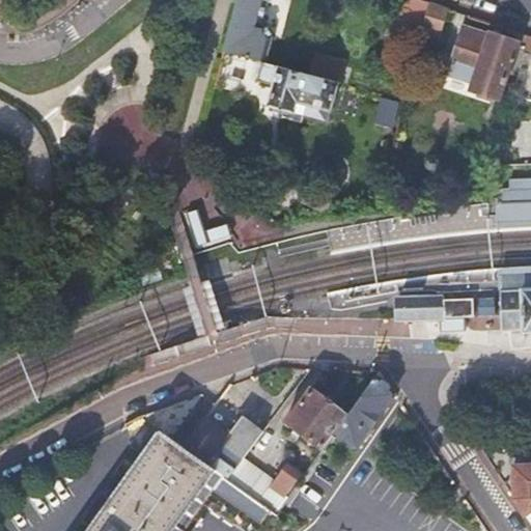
[(236,0),(223,51),(244,56),(263,62),(264,62),(272,37),(266,24),(260,23),(267,0),(236,0)]
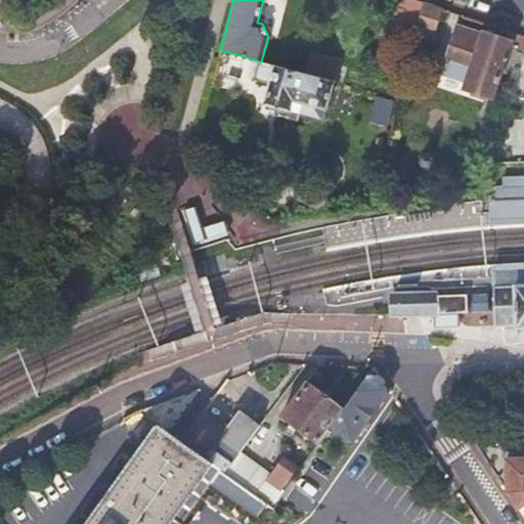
[(441,8),(424,2),(417,28),(434,33),(441,8)]
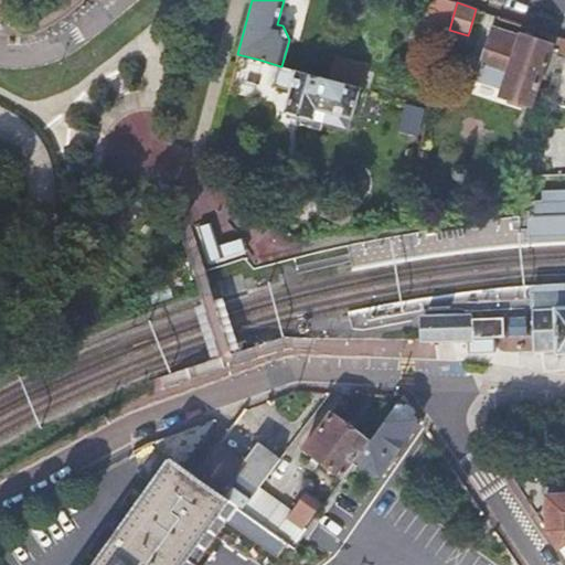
[(520,36),(493,28),(480,68),(507,77),(501,94),(531,105),(551,44),(521,33),(520,36)]
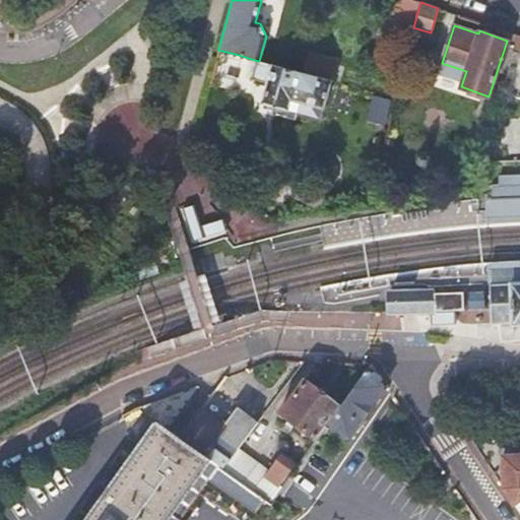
[(218,50),(209,86),(229,91),(239,55),(218,50)]
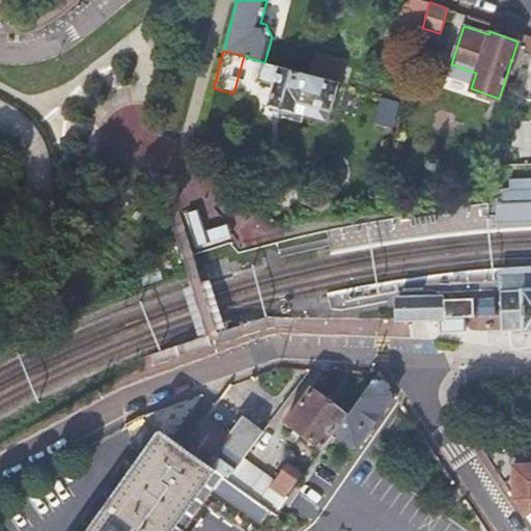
[(303,54),(298,72),(338,82),(339,83),(343,65),(303,54)]
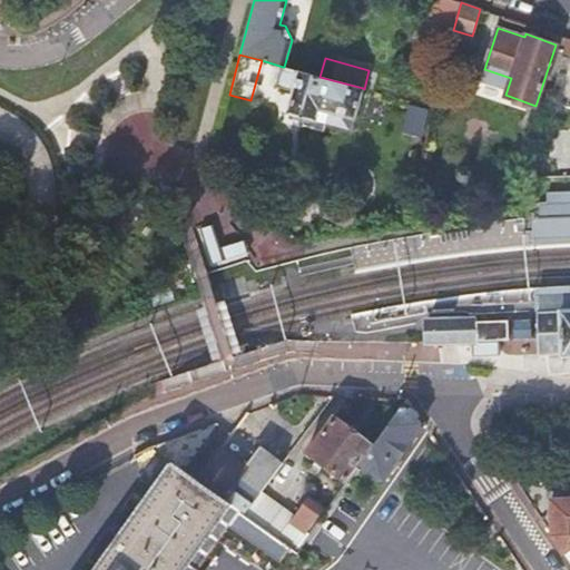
[(284,67),(283,67),(277,86),(294,91),(288,112),(316,120),(320,109),(356,119),(363,88),(320,77),(284,67)]
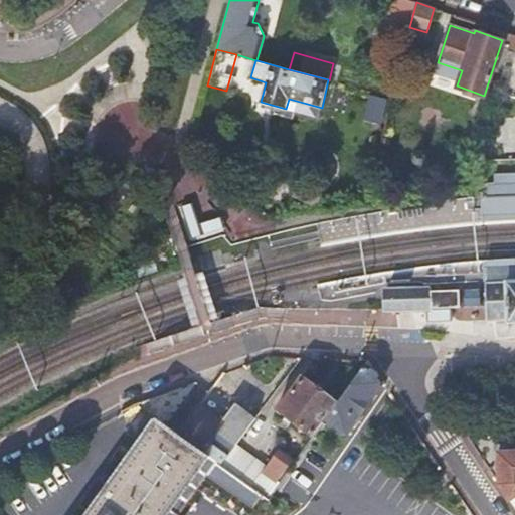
[(388,110),(391,97),(358,88),(355,100),(388,110)]
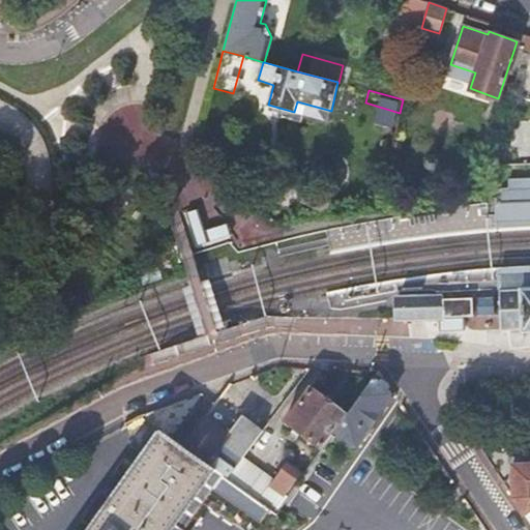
[(497,202),(497,206),(529,204),(529,176),(508,178),(508,187),(497,188),(497,202)]
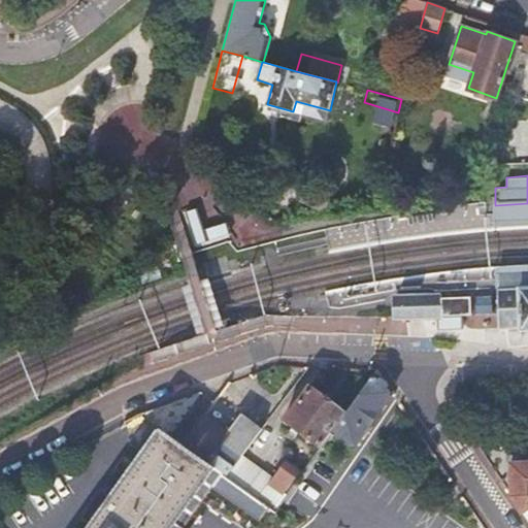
[(527,203),(495,205),(496,217),(496,228),(527,226),(527,203)]
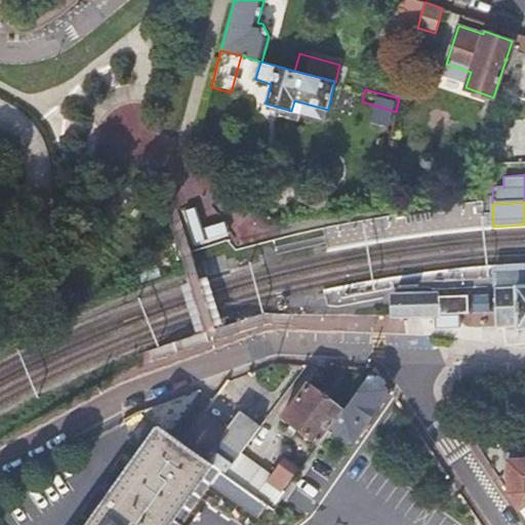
[(524,265),(495,267),(496,288),(524,286),(524,265)]
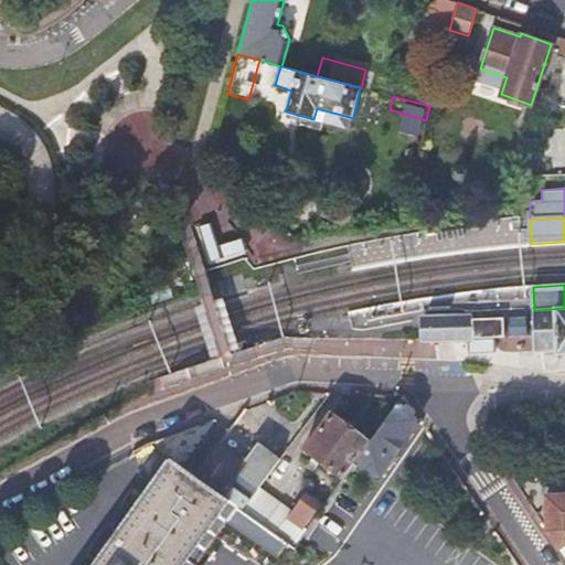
[(564,308),(534,310),(536,352),(557,351),(557,354),(564,353),(564,308)]
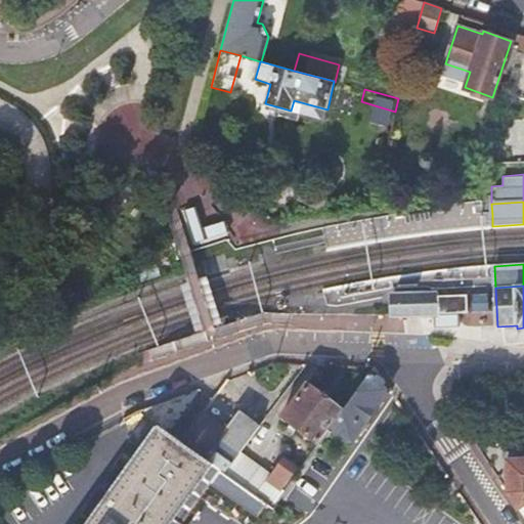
[(439,295),(393,297),(394,315),(428,314),(460,313),(468,313),(467,296),(439,297),(439,295)]
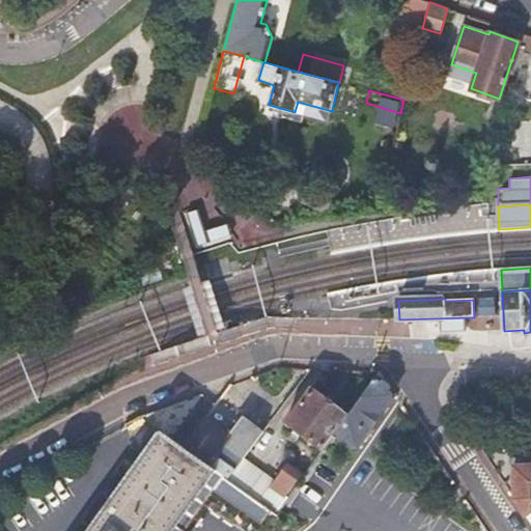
[(395,394),(379,370),(346,416),(334,432),(357,448),(395,394)]
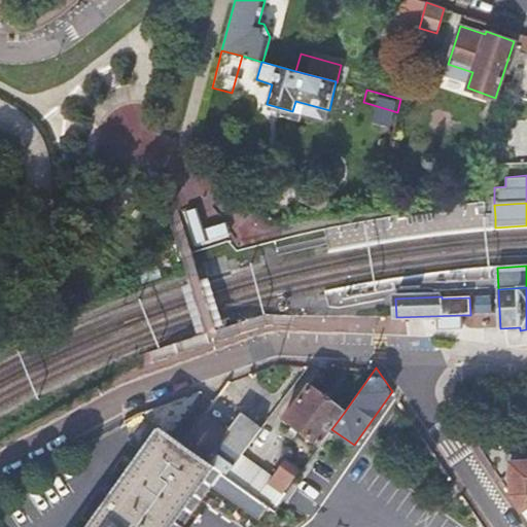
[(319,447),(331,429),(344,413),(307,386),(283,419),(319,447)]
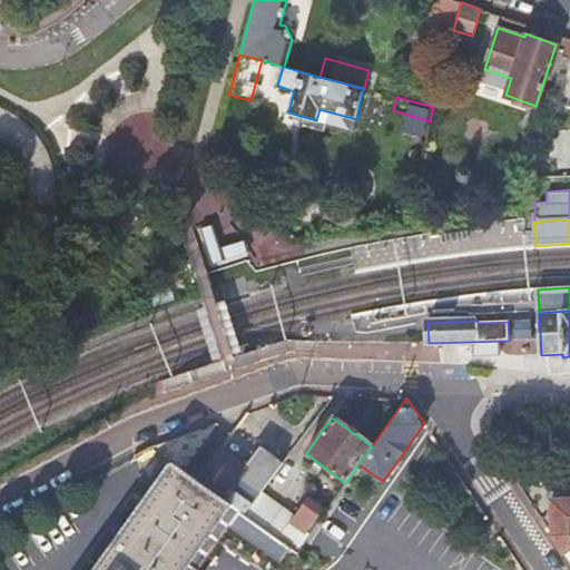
[(242,471),(217,453),(196,482),(231,507),(239,513),(243,516),(259,494),(282,465),(258,449),(242,471)]
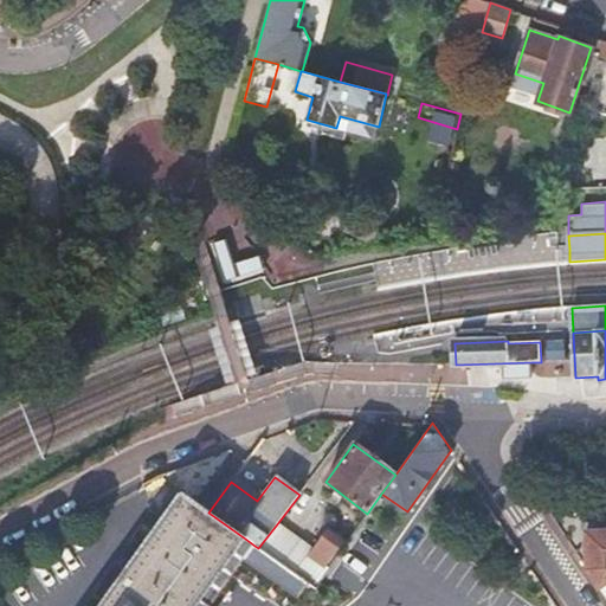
[(105,604),(103,605),(195,605),(245,539),(208,513),(185,495),(129,572),(128,571),(104,603),(105,604)]
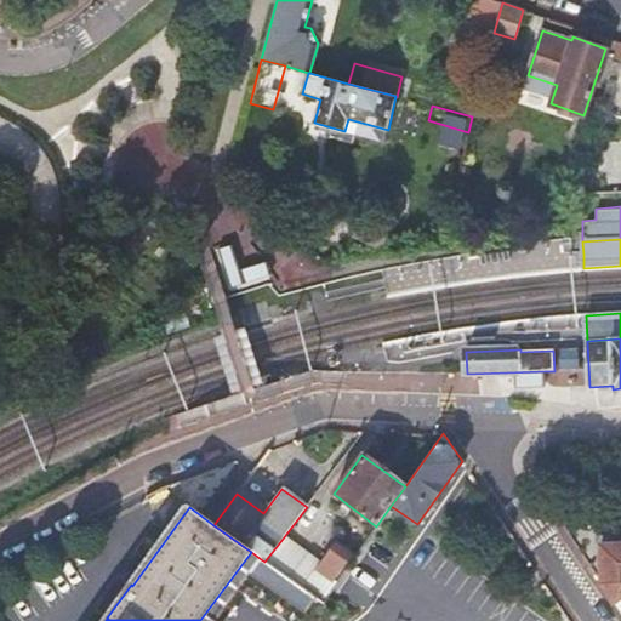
[(620,528),(597,529),(599,581),(620,615),(620,528)]
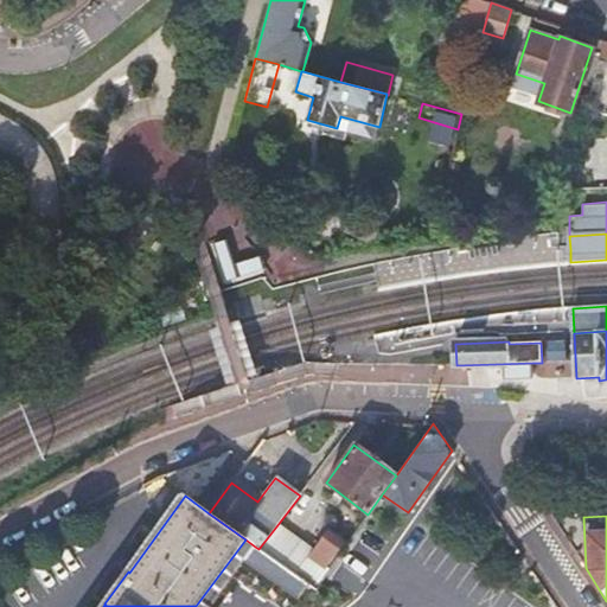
[(259,549),(308,586),(313,589),(327,570),(325,569),(343,545),(327,534),(313,553),(276,526),(259,549)]
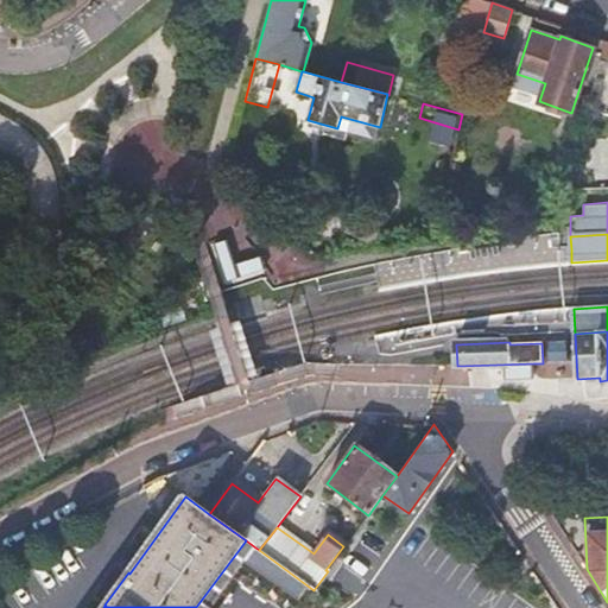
[(211,607),(244,565),(255,548),(246,540),(196,607),(211,607)]
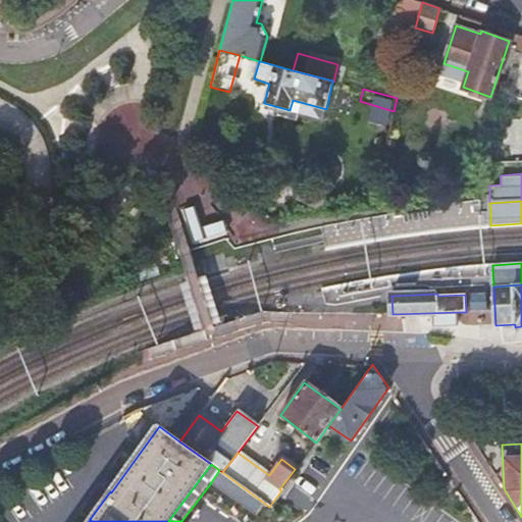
[(219,470),(209,485),(254,518),(265,504),(222,472),(219,470)]
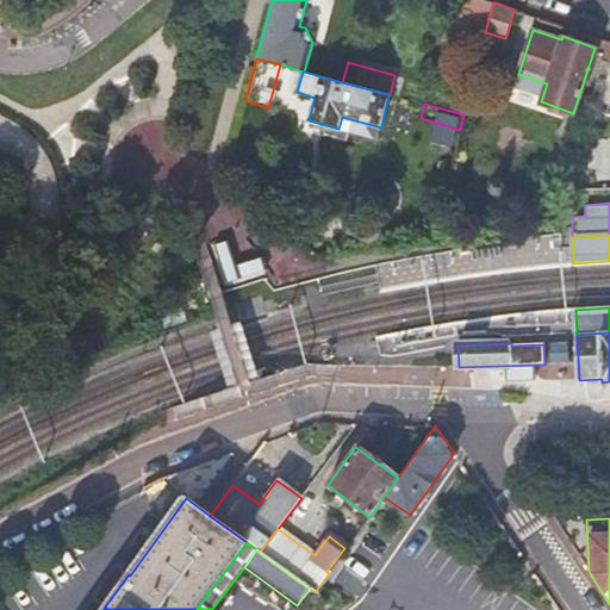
[(105,607),(129,574),(116,565),(92,597),(105,607)]
